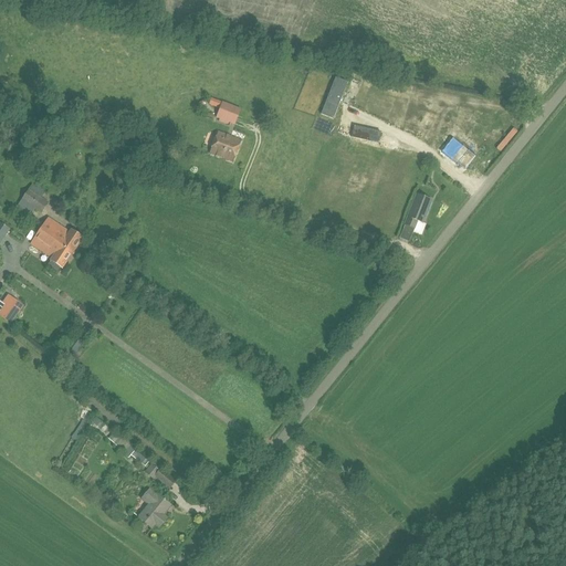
[(348,81),(335,75),(321,112),(334,116),(348,81)]
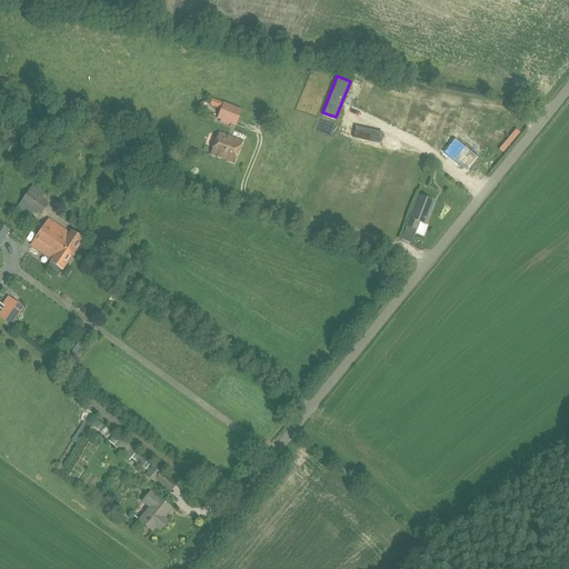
[(228,106),(212,99),(210,105),(220,109),(217,118),(236,126),(239,116),(237,115),(239,109),(229,105),(228,106)]
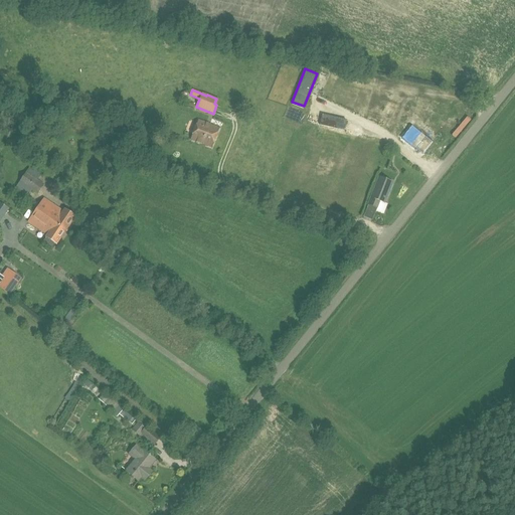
[(212,148),(219,128),(198,120),(190,140),(212,148)]
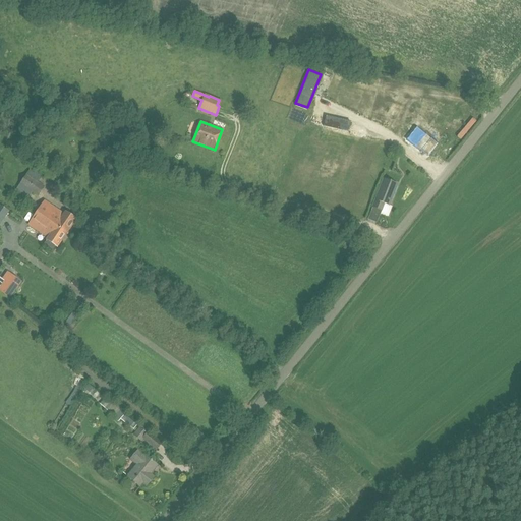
[(427,156),(438,143),(416,126),(406,139),(420,152),(421,151),(427,156)]
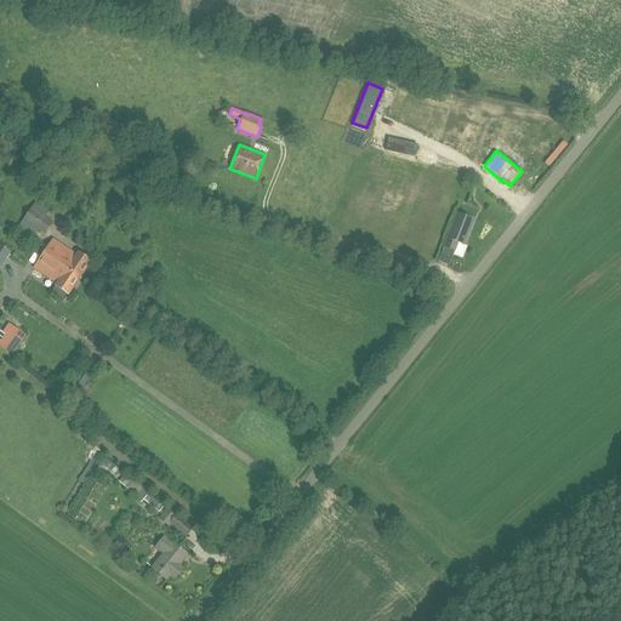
[(45,234),(53,222),(32,206),(23,220),(45,234)]
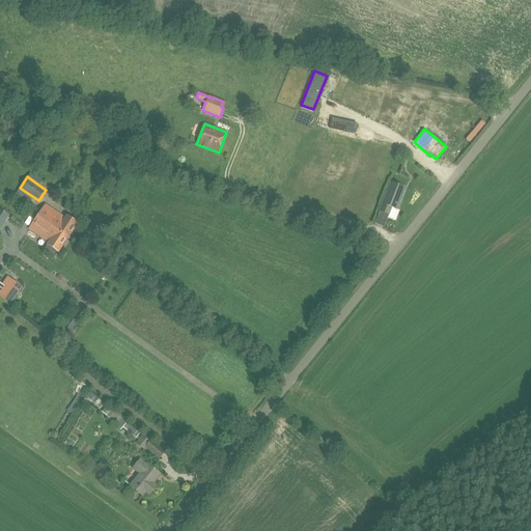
[(396,210),(404,188),(391,183),(380,211),(389,215),(392,207),(396,210)]
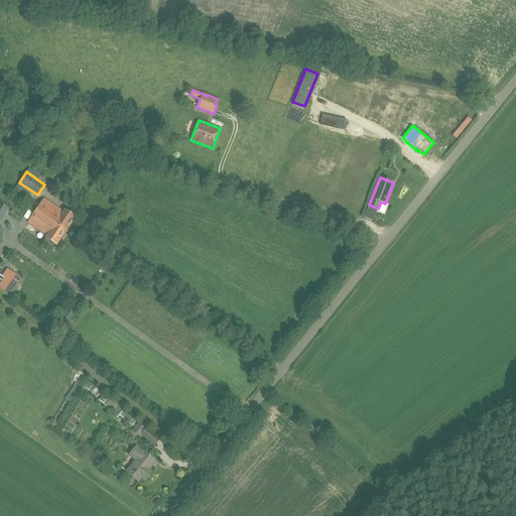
[(36,211),(66,231),(76,217),(65,210),(63,212),(44,199),(36,211)]
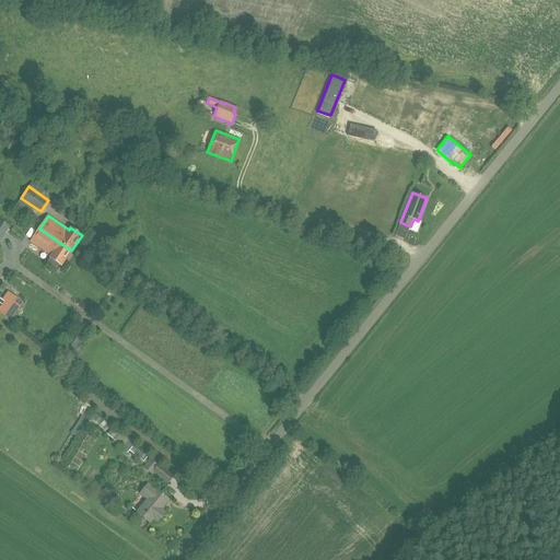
[(0,241),(10,228),(0,220),(0,241)]
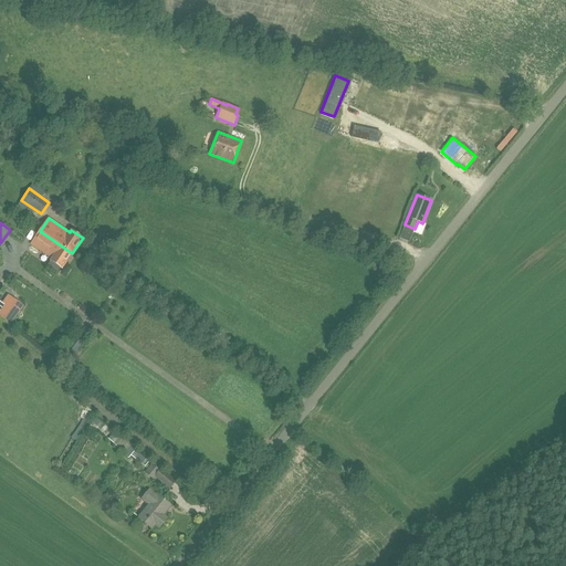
[(72,253),(40,231),(31,244),(52,259),(50,261),(62,269),(72,253)]
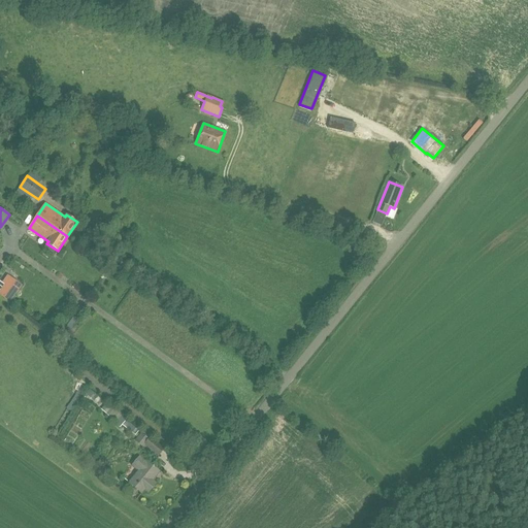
[(10,276),(4,286),(2,284),(0,286),(0,295),(10,302),(23,286),(10,276)]
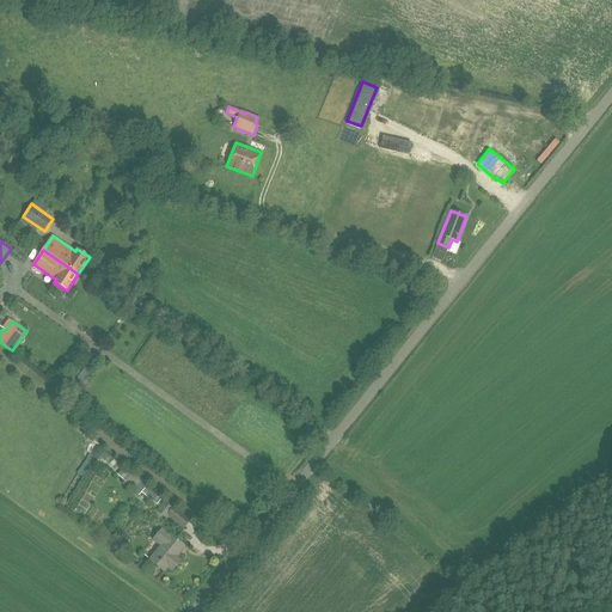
[(80,385),(90,372),(80,365),(71,377),(80,385)]
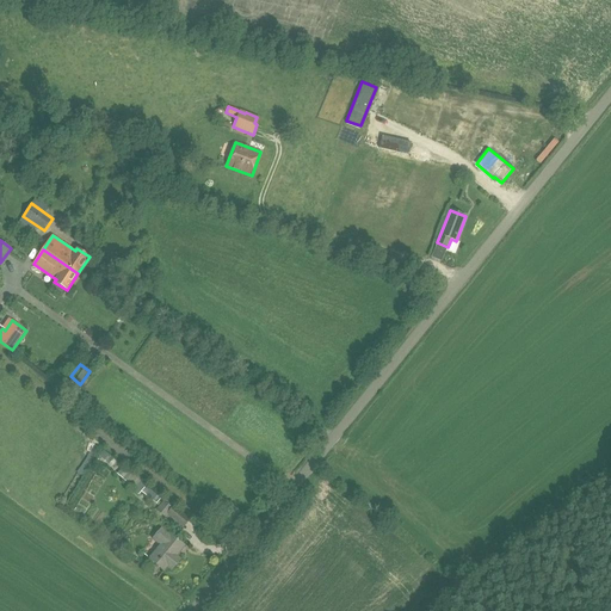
[(150,487),(130,466),(123,473),(143,494),(150,487)]
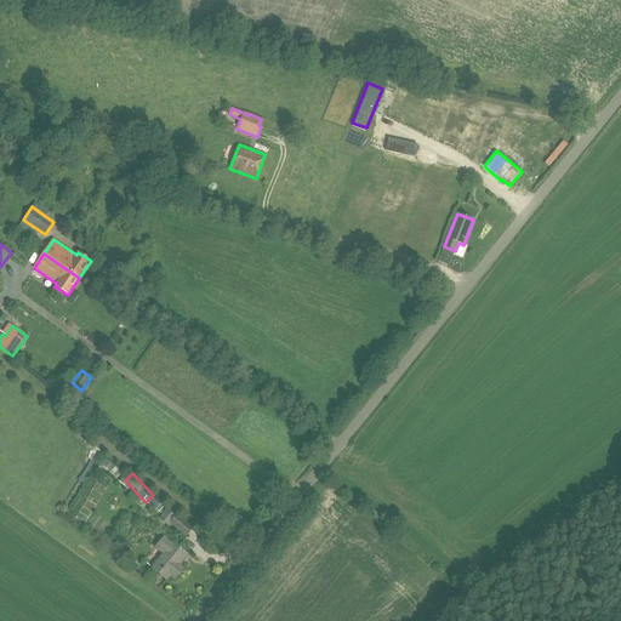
[(187,535),(193,528),(177,514),(175,516),(167,510),(159,519),(167,525),(171,522),(187,535)]
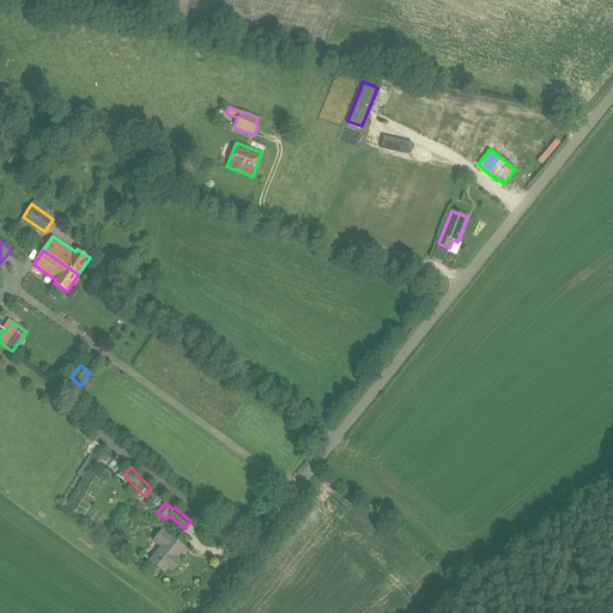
[(184,548),(186,548),(163,529),(153,540),(161,546),(150,560),(164,572),(167,569),(171,572),(181,562),(175,556),(183,547),(184,548)]
